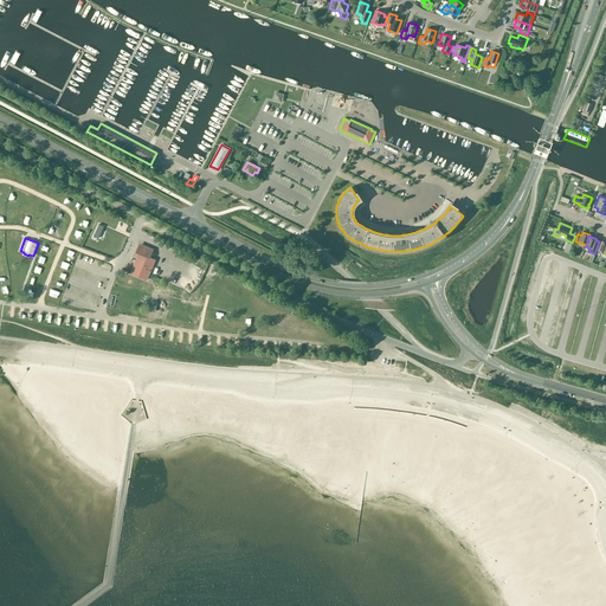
[(153,251),(139,245),(136,252),(139,253),(134,264),(136,264),(135,266),(134,266),(130,274),(147,279),(155,259),(149,258),(153,251)]
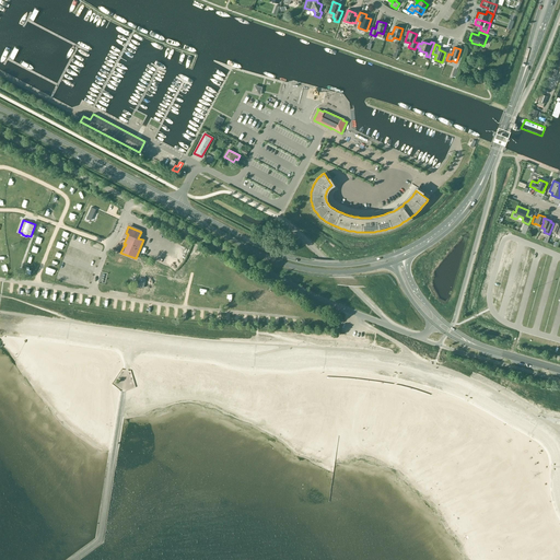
[(181,290),(185,281),(179,279),(175,288),(181,290)]
